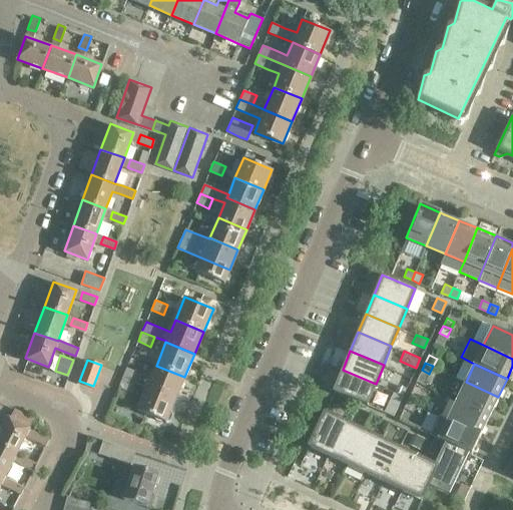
[(184,377),(156,366),(151,377),(139,373),(127,367),(122,377),(135,382),(135,381),(147,387),(146,387),(175,399),(184,377)]
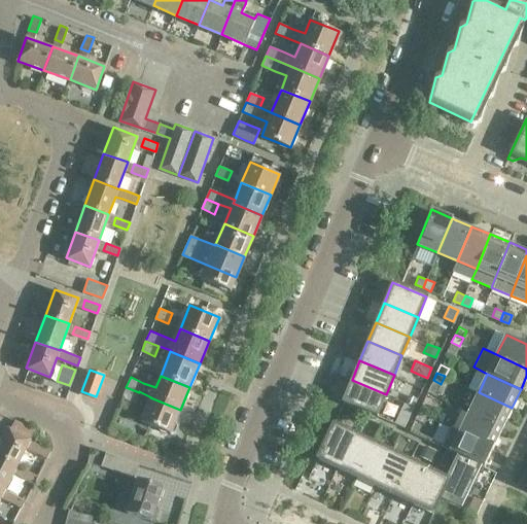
[(377,415),(386,394),(352,380),(343,400),(377,415)]
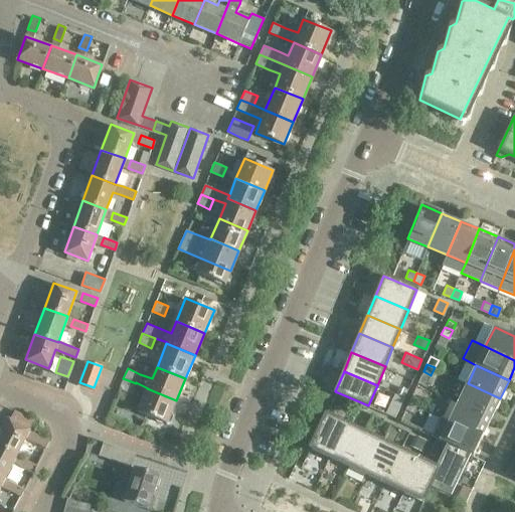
[(132,392),(136,383),(123,378),(120,387),(132,392)]
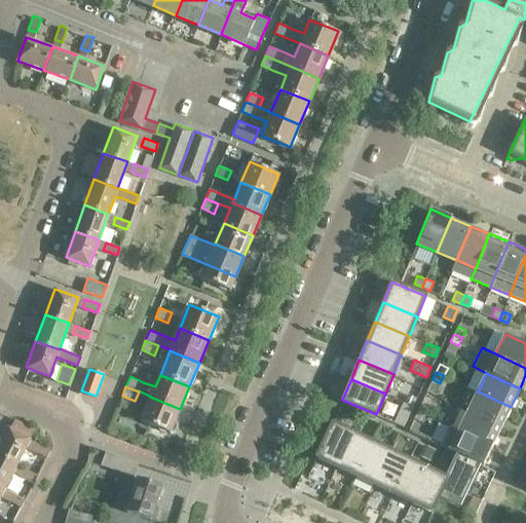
[(478,391),(468,410),(501,426),(511,407),(478,391)]
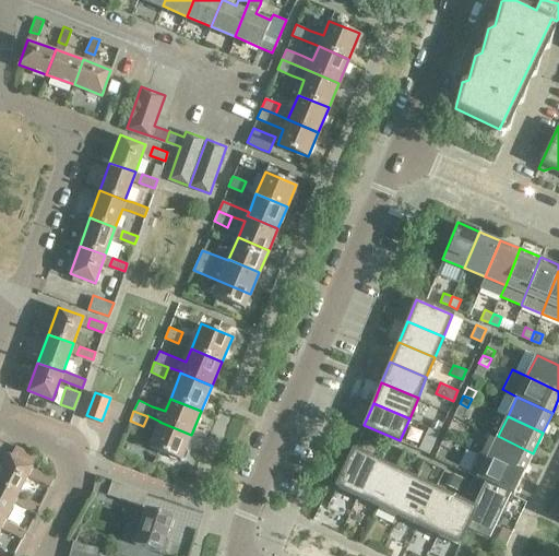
[(180,459),(191,435),(159,422),(150,447),(180,459)]
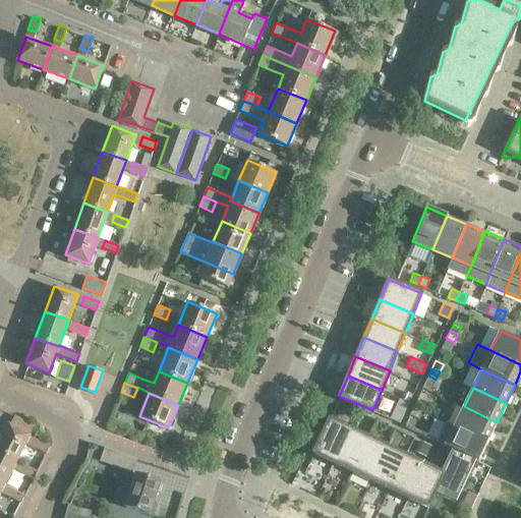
[(399,397),(390,416),(399,421),(408,401),(399,397)]
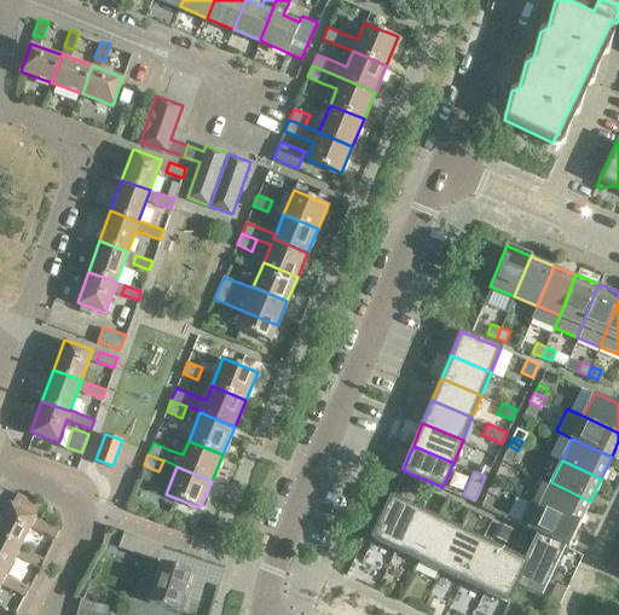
[(496,473),(492,481),(502,486),(505,476),(496,473)]
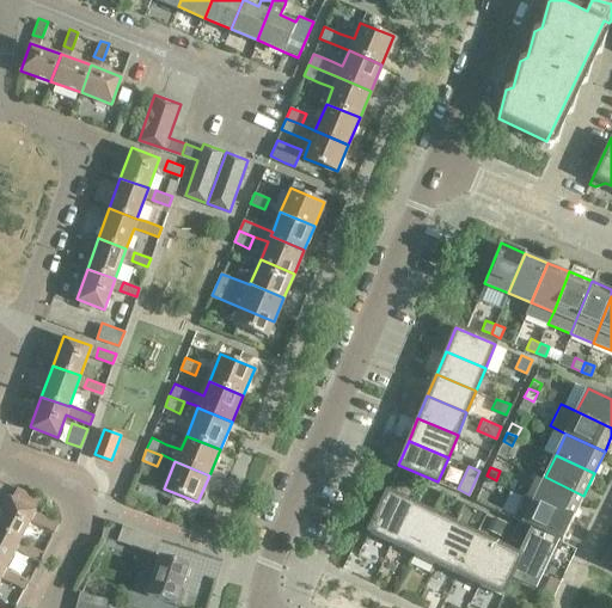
[(496,480),(487,476),(482,485),(491,490),(496,480)]
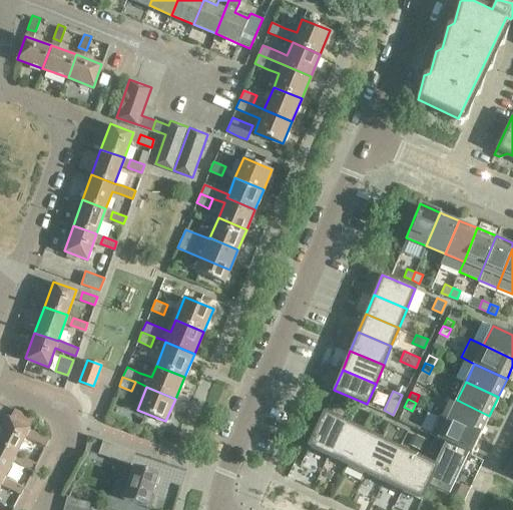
[(448,419),(481,434),(489,416),(457,400),(448,419)]
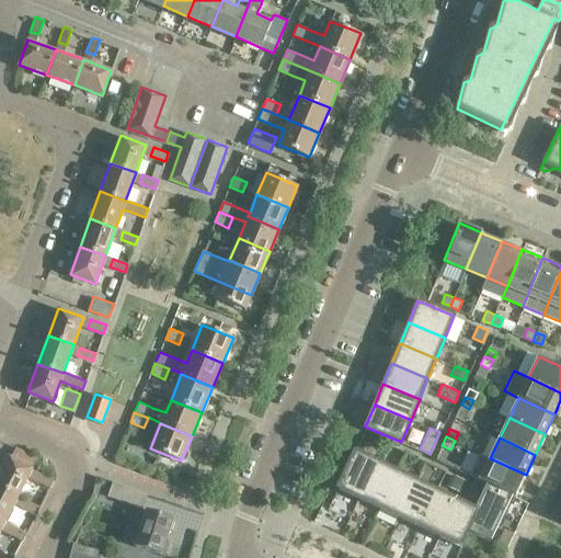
[(9,456),(0,473),(0,485),(19,494),(29,476),(49,488),(54,480),(31,468),(36,457),(16,446),(11,457),(9,456)]
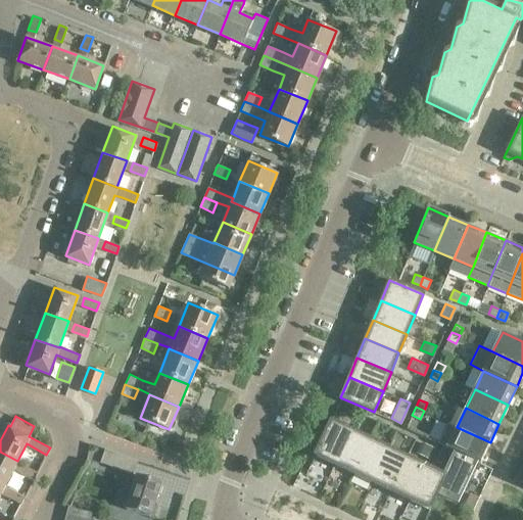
[(334,463),(350,430),(330,420),(315,454),(334,463)]
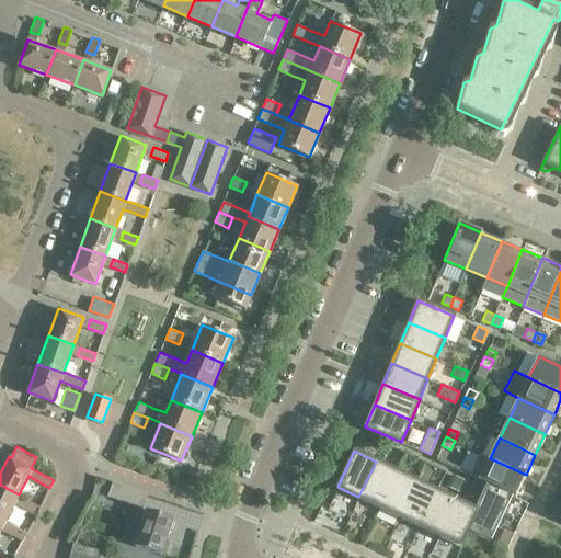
[(480,479),(489,484),(489,482),(512,493),(511,494),(515,497),(526,475),(490,458),(480,479)]
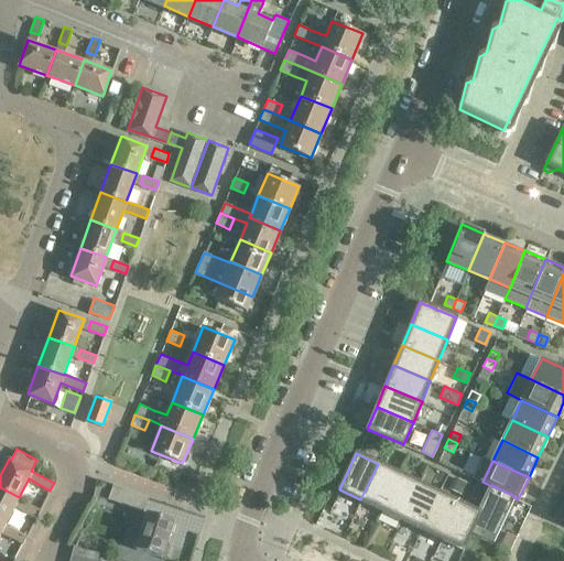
[(360,499),(381,509),(398,473),(378,464),(360,499)]
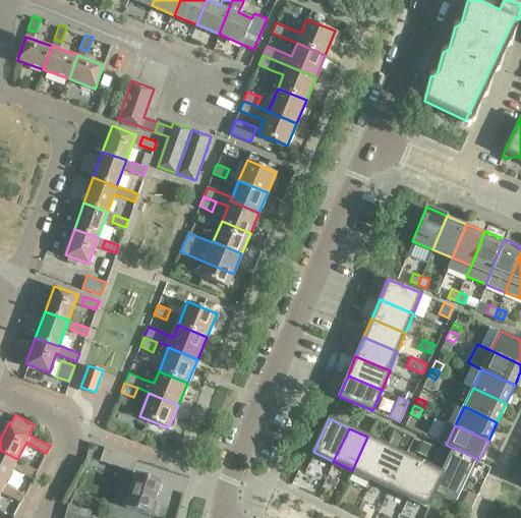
[(370,479),(387,446),(367,437),(352,470),(370,479)]
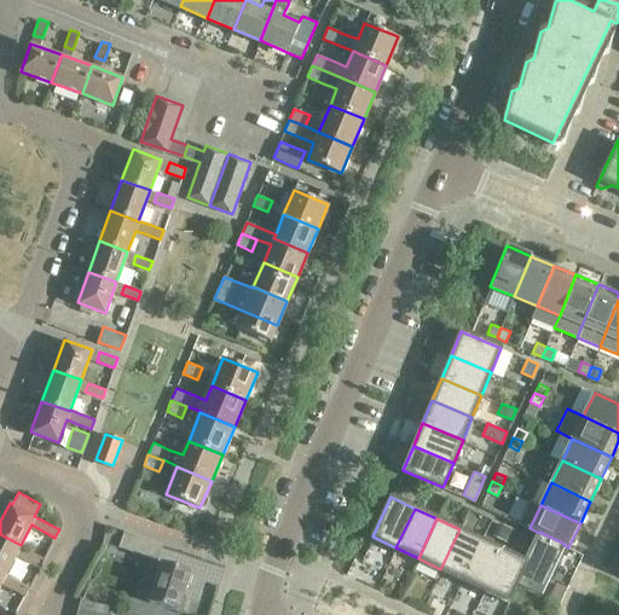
[(498,521),(492,533),(508,540),(513,528),(498,521)]
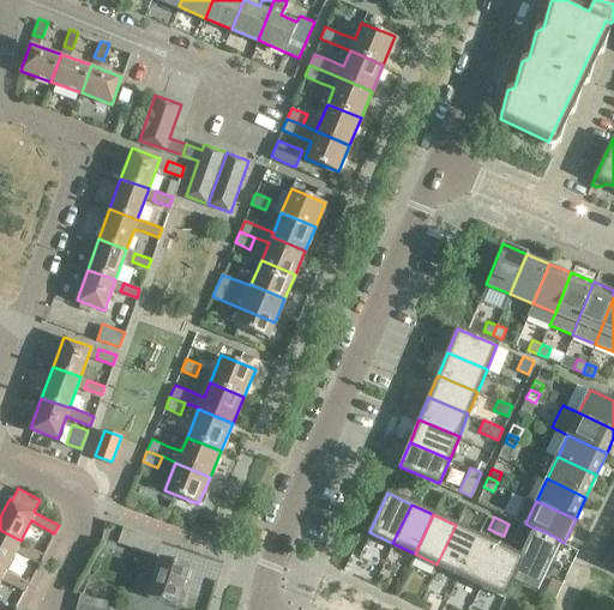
[(162,538),(125,525),(118,541),(156,554),(162,538)]
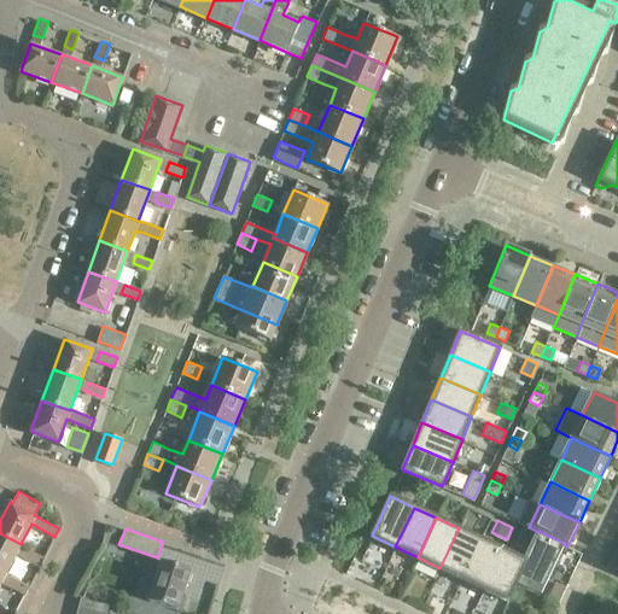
[(462,579),(481,539),(459,528),(439,568),(462,579)]
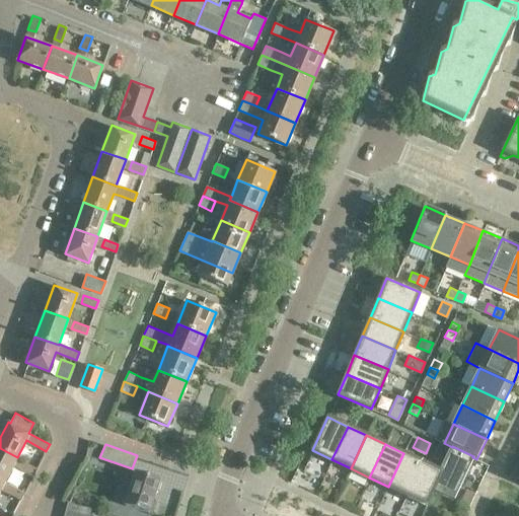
[(434,487),(435,488),(454,497),(472,457),(473,456),(452,446),(452,447),(440,470),(441,471),(434,487)]
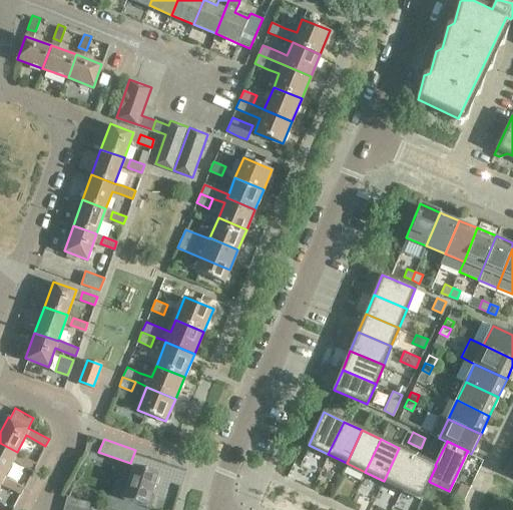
[(0,443),(0,473),(4,476),(13,460),(33,470),(37,463),(17,452),(0,443)]
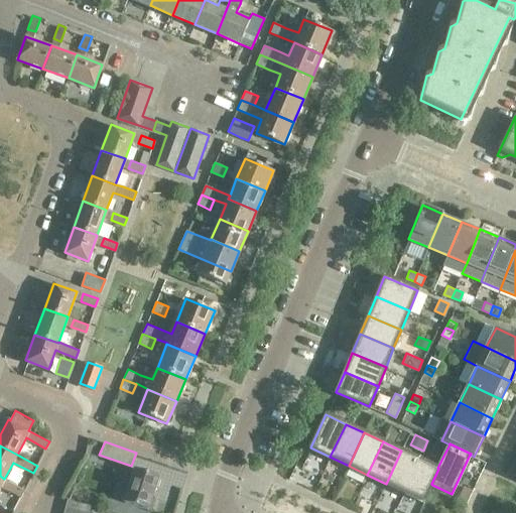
[(401,451),(386,484),(404,492),(420,460),(401,451)]
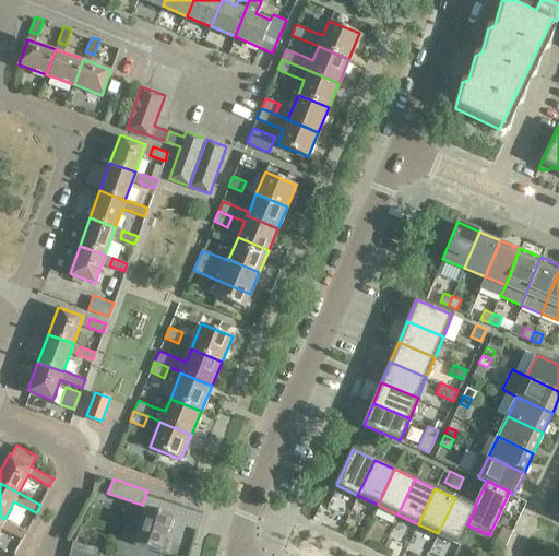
[(460,544),(468,525),(467,524),(475,508),(474,507),(455,498),(438,533),(460,544)]
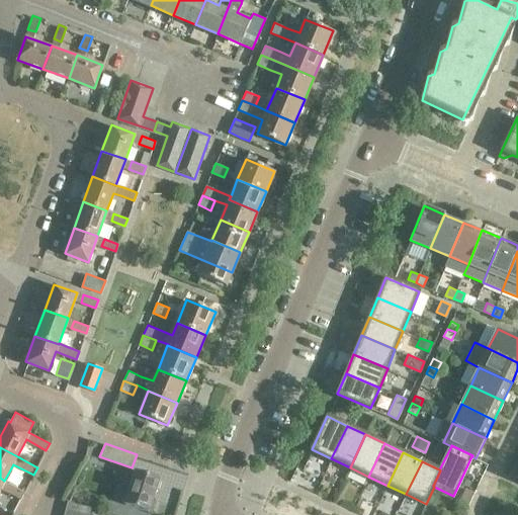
[(155,499),(153,498),(159,478),(136,469),(125,503),(149,510),(150,507),(152,507),(155,499)]
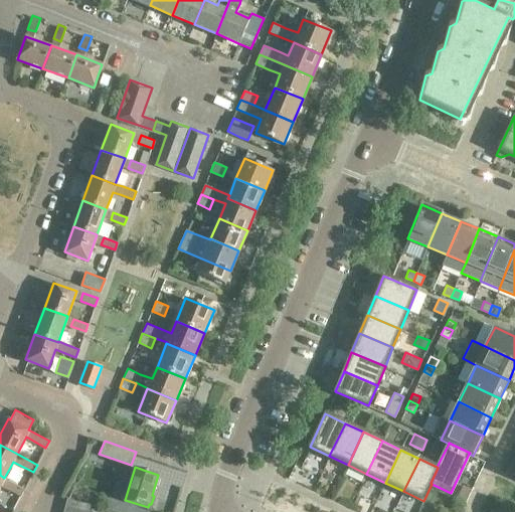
[(0,475),(0,486),(0,485),(21,496),(24,489),(4,478),(0,475)]
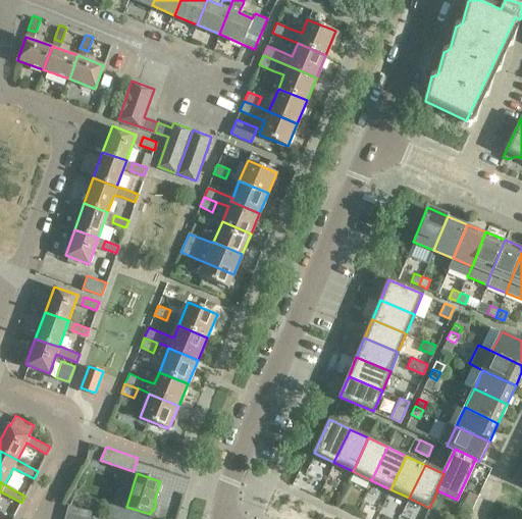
[(470,491),(465,502),(472,505),(476,495),(470,491)]
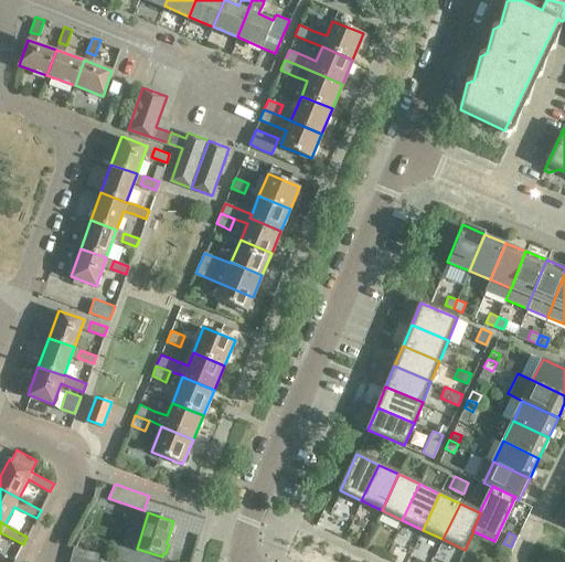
[(72,559),(81,561),(97,561),(99,553),(75,547),(72,559)]
